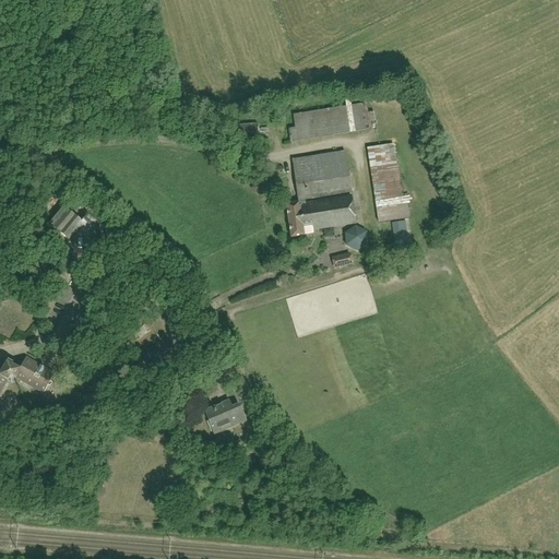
[(376,127),(375,125),(377,125),(375,111),(363,114),(361,104),(351,106),(349,99),(344,100),(345,107),(293,116),(295,128),(287,129),(289,143),(367,131),(371,128),(376,127)]
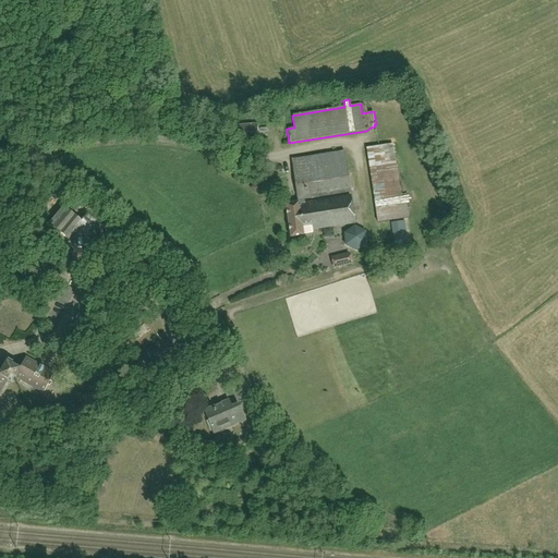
[(234,125),(235,134),(258,132),(257,124),(234,125)]
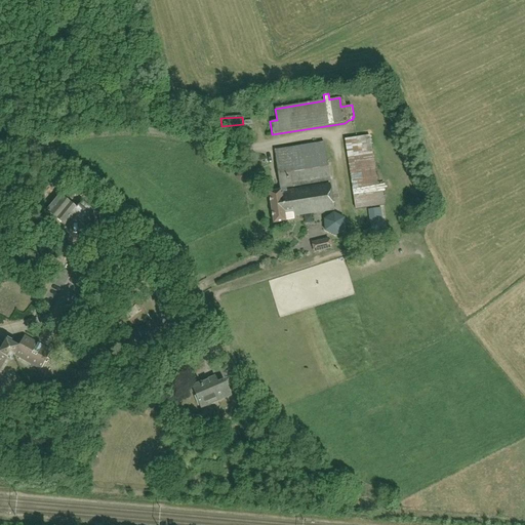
[(368,135),(344,139),(355,209),(384,205),(380,185),(376,186),(368,135)]
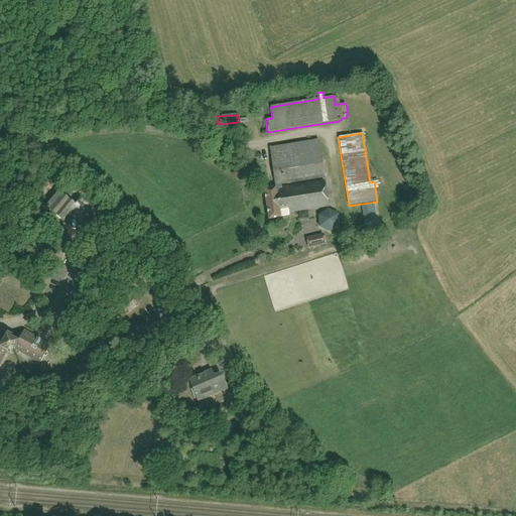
[(323,177),(316,141),(282,146),(269,148),(275,187),(279,186),(278,183),(282,183),(323,177)]
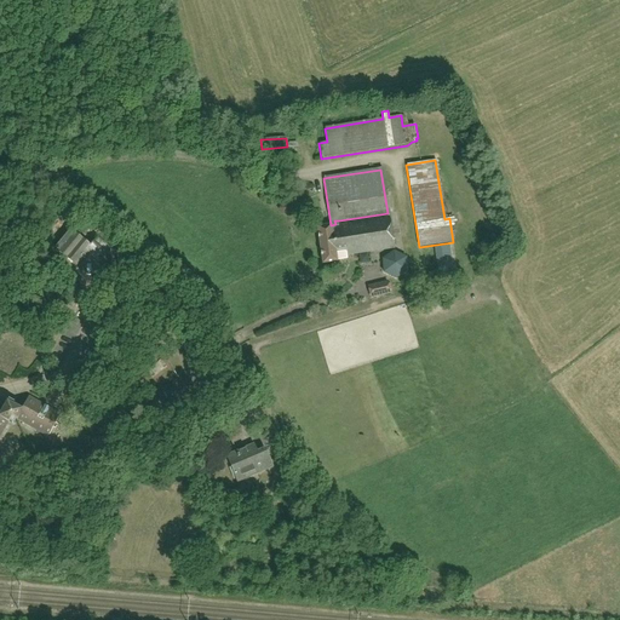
[(394,248),(389,218),(339,225),(336,227),(336,224),(331,225),(316,228),(322,264),(337,262),(348,259),(346,256),(394,248)]
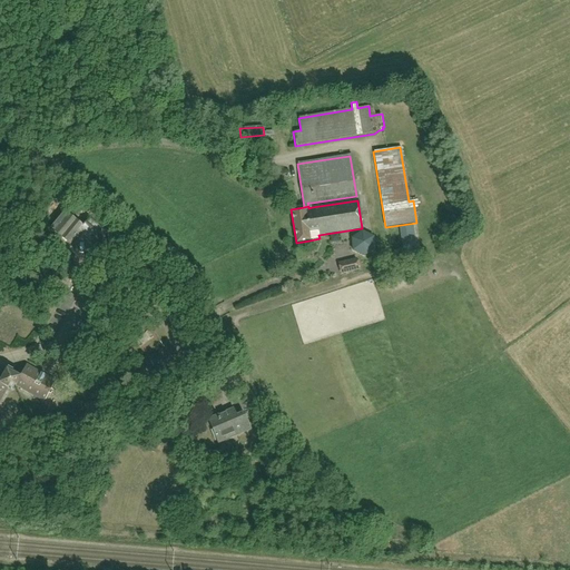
[(96,247),(104,246),(102,232),(94,232),(92,222),(89,218),(85,224),(82,223),(80,225),(71,218),(72,217),(65,210),(50,229),(57,235),(71,247),(81,234),(86,237),(87,253),(96,252),(96,247)]
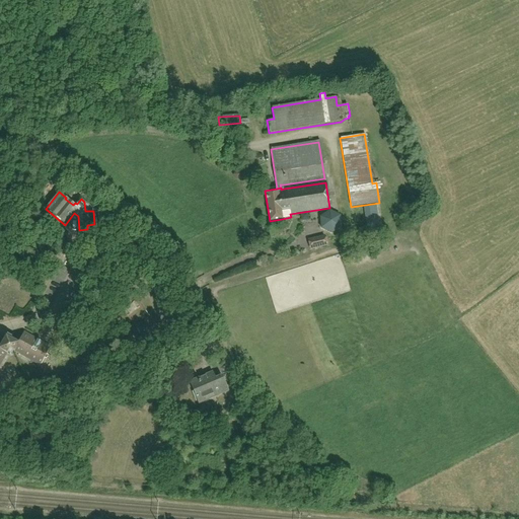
[(376,206),(369,207),(372,228),(379,227),(376,206)]
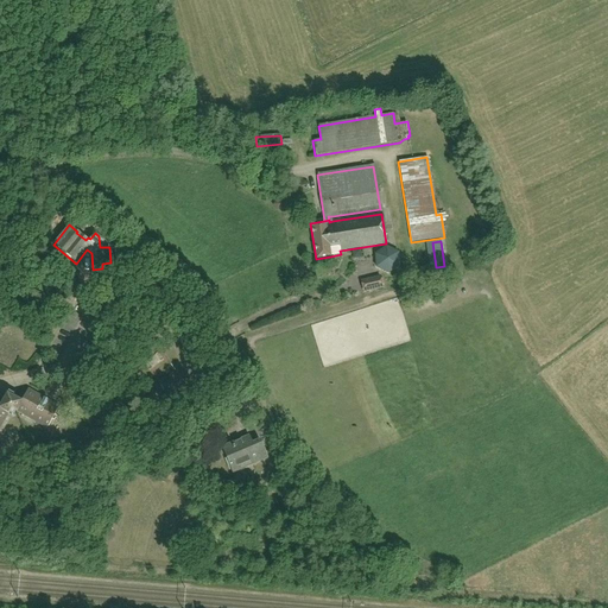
[(386,247),(377,254),(377,267),(388,273),(399,266),(398,253),(386,247)]
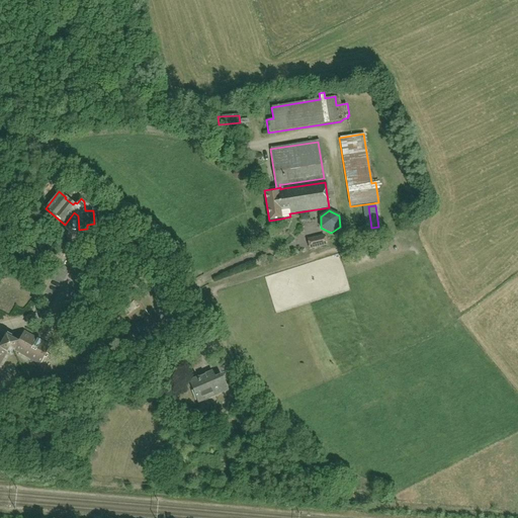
[(74,236),(77,242),(84,238),(81,232),(74,236)]
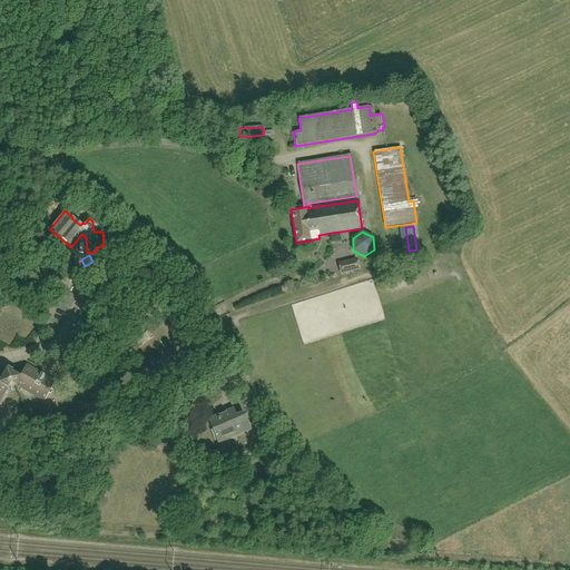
[(356,258),(338,263),(341,275),(360,271),(359,268),(361,268),(359,261),(357,262),(356,258)]
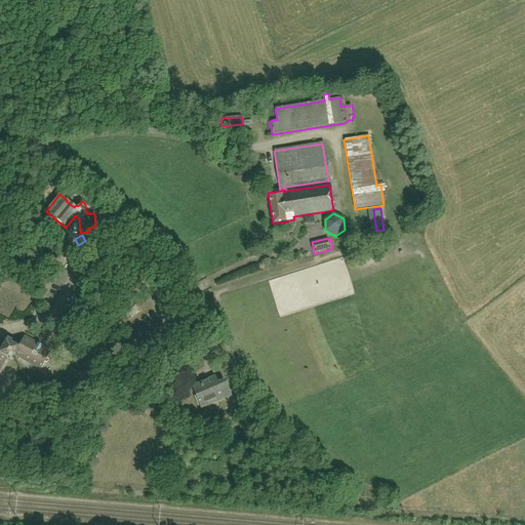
[(30,259),(45,267),(49,259),(34,251),(30,259)]
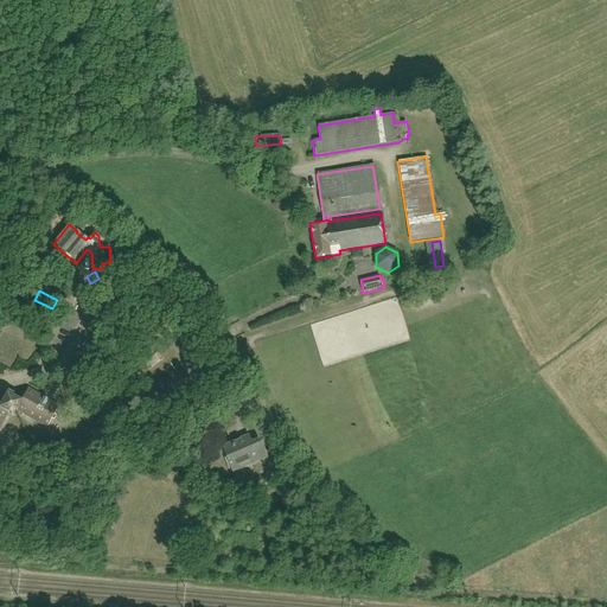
[(0,342),(0,357),(25,349),(21,336),(0,342)]
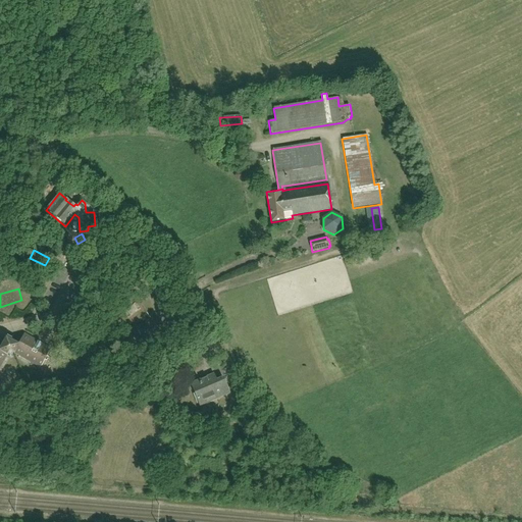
[(48,297),(56,296),(56,289),(47,290),(48,297)]
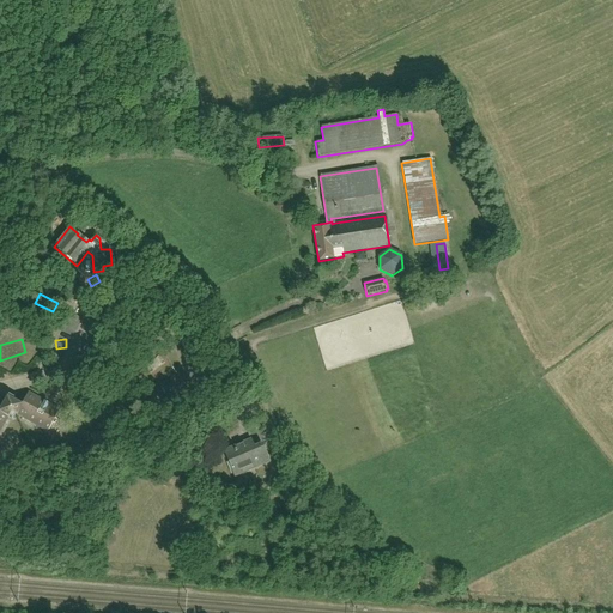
[(37,365),(43,360),(37,353),(31,358),(37,365)]
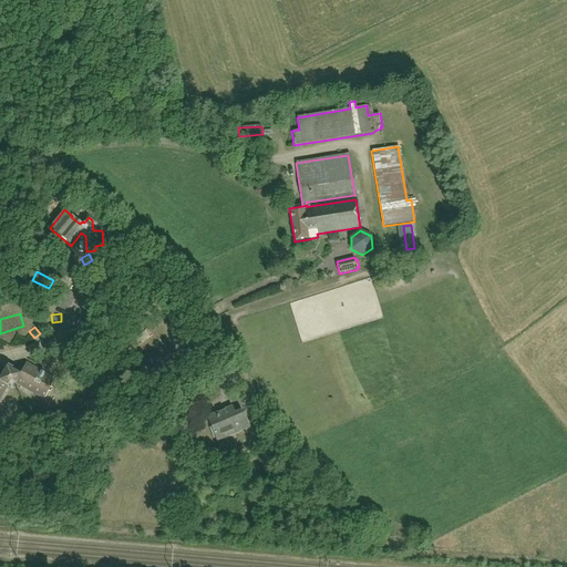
[(55,379),(27,363),(20,374),(11,370),(12,368),(8,366),(7,367),(0,379),(0,400),(10,381),(44,400),(55,379)]
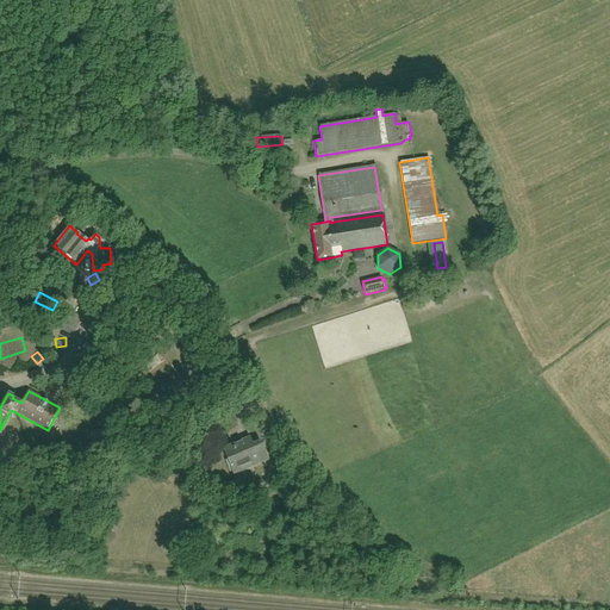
[(274,429),(263,411),(256,415),(267,433),(274,429)]
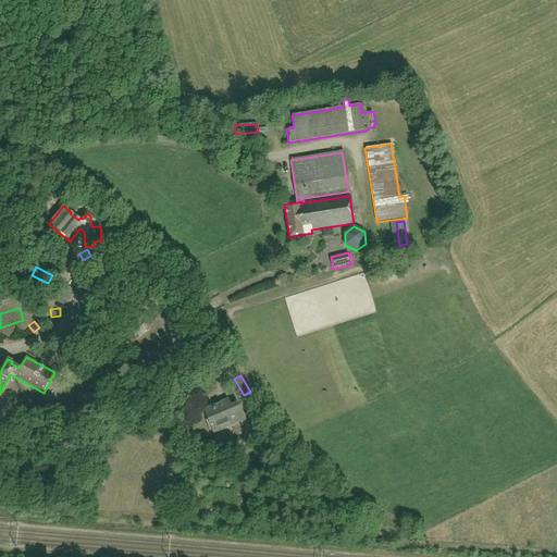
[(231,406),(227,399),(203,410),(213,433),(246,420),(238,403),(231,406)]
